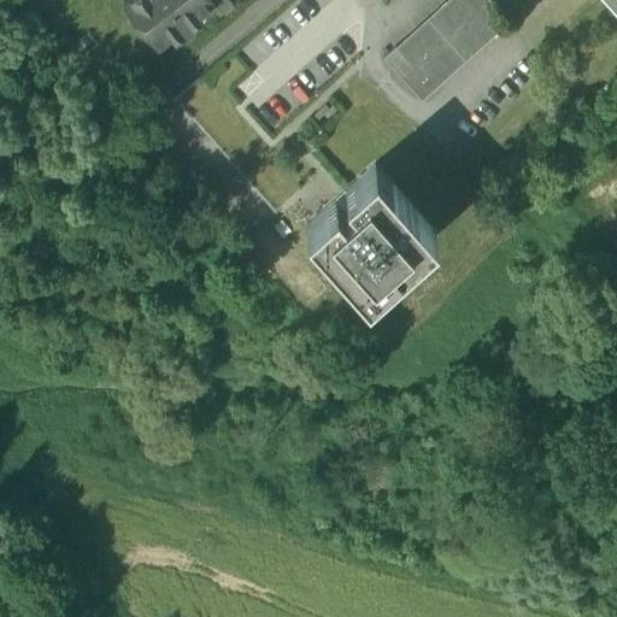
[(212,0),(124,0),(123,1),(157,45),(181,27),(184,33),(194,25),(189,19),(213,1),(212,0)]
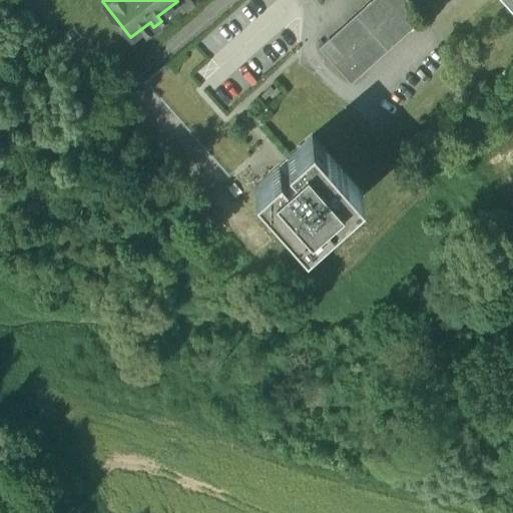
[(191,0),(176,0),(177,1),(186,12),(195,5),(191,0)]
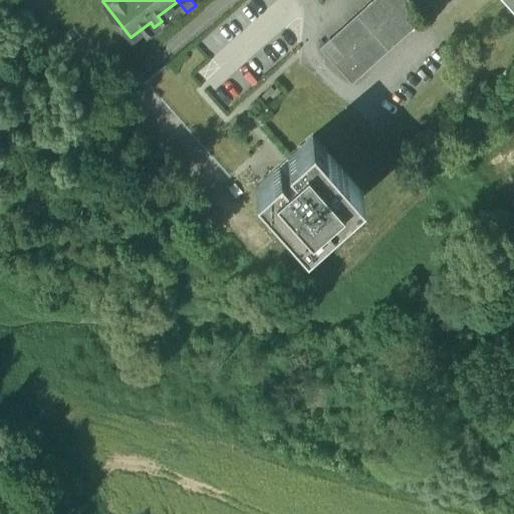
[(407,0),(373,0),(319,48),(351,83),(424,18),(407,0)]
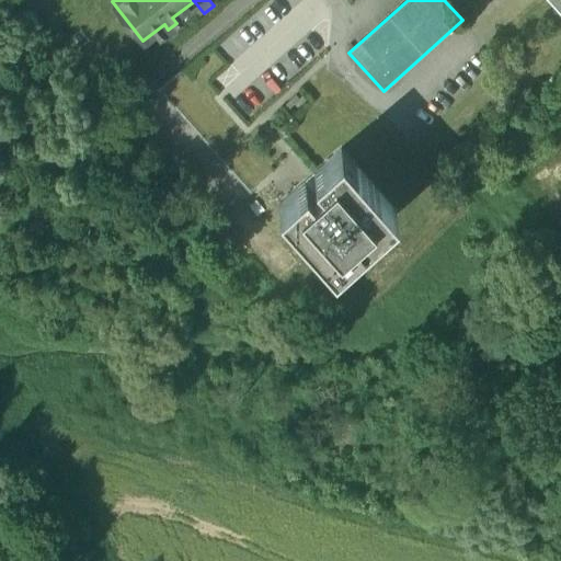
[(396,210),(339,150),(276,206),(333,266),(396,210)]
